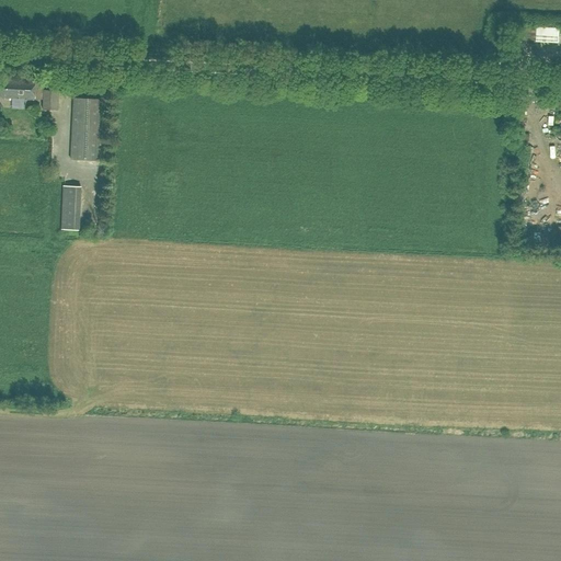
[(0,98),(34,100),(34,81),(0,79),(0,98)]
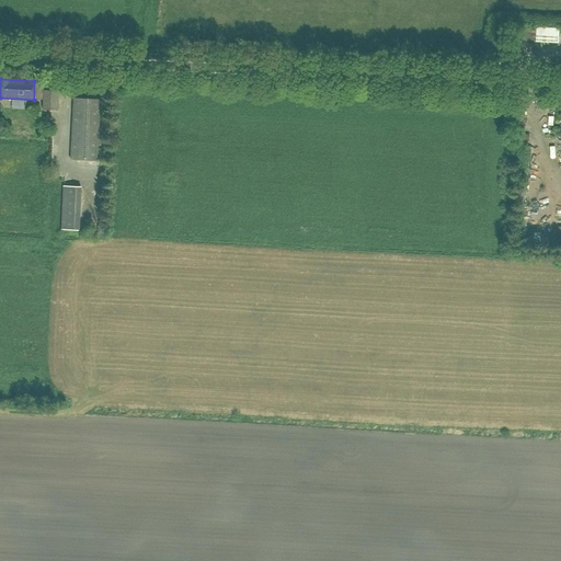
[(43,82),(35,82),(34,100),(42,100),(43,82)]
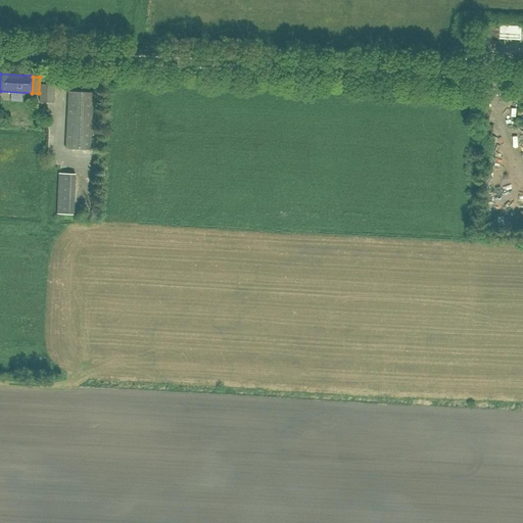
[(39,102),(52,103),(54,85),(40,84),(39,102)]
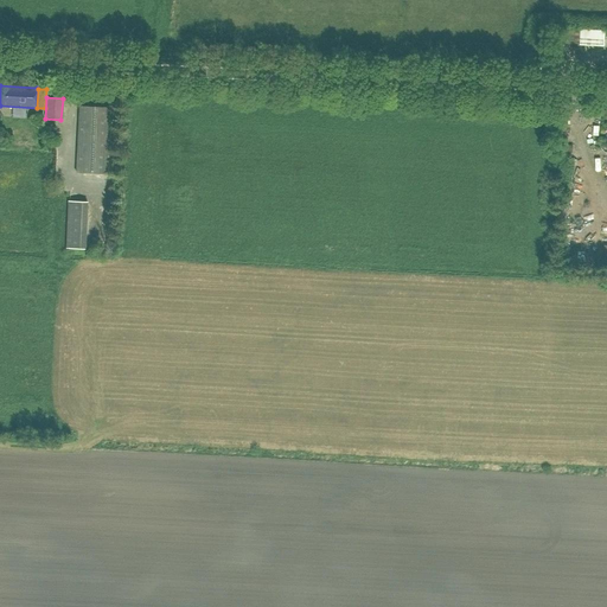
[(103,176),(106,140),(114,141),(115,120),(108,119),(108,109),(80,107),(74,173),(103,176)]
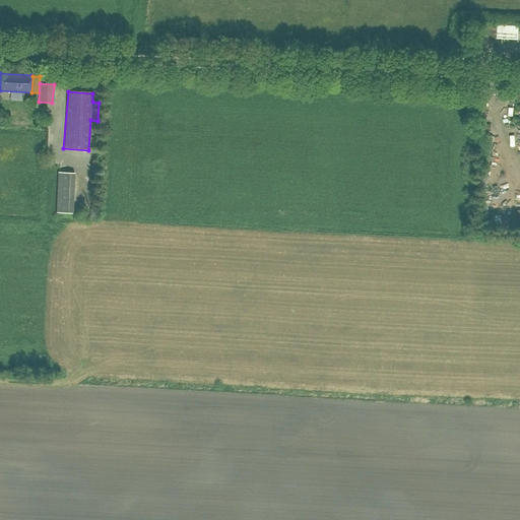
[(74,173),(58,173),(56,213),(72,213),(74,173)]
